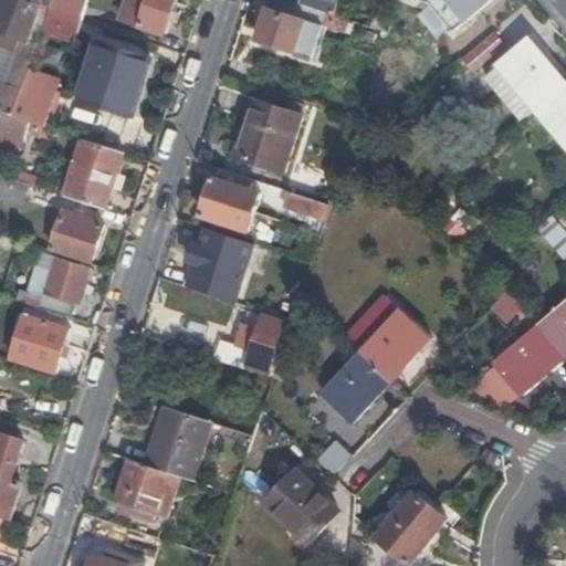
[(0,90),(0,112),(12,116),(25,80),(23,80),(37,43),(30,41),(42,2),(34,0),(7,0),(0,19),(0,45),(16,51),(2,91),(0,90)]
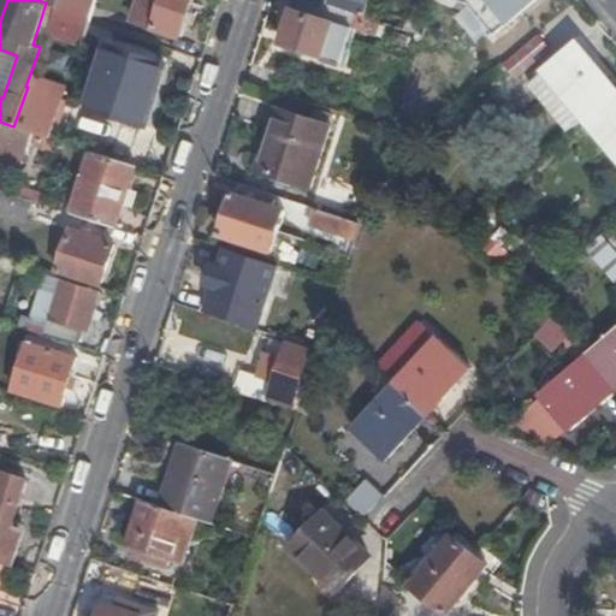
[(58,0),(57,6),(92,17),(96,0),(58,0)]
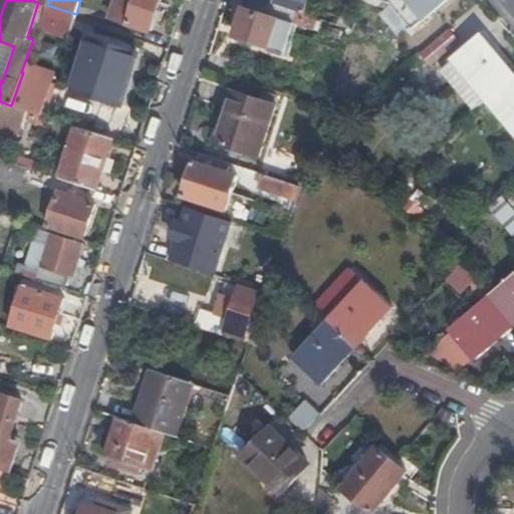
[(132,24),(151,31),(160,0),(117,0),(116,5),(136,11),(132,24)]
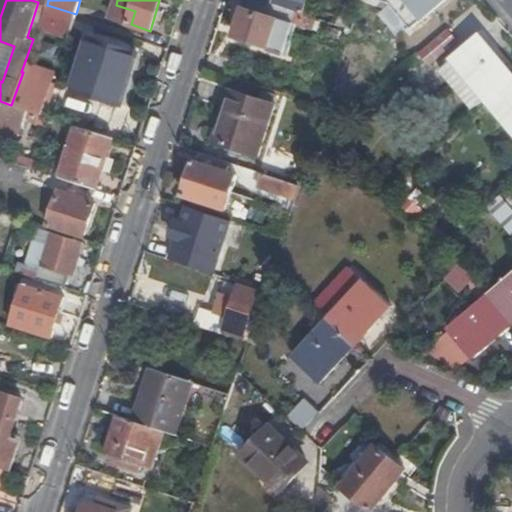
[(268,0),(246,0),(245,7),(292,22),(296,9),(273,1),(268,0)]
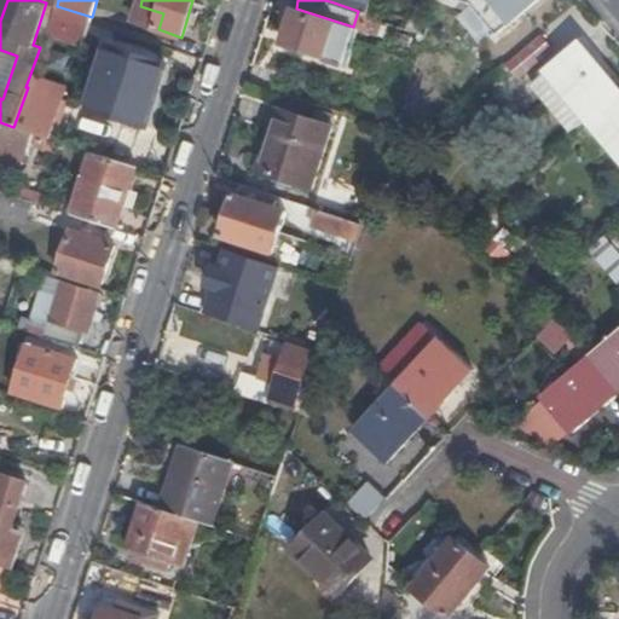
[(366,13),(370,0),(330,0),(330,1),(358,11),(366,13)]
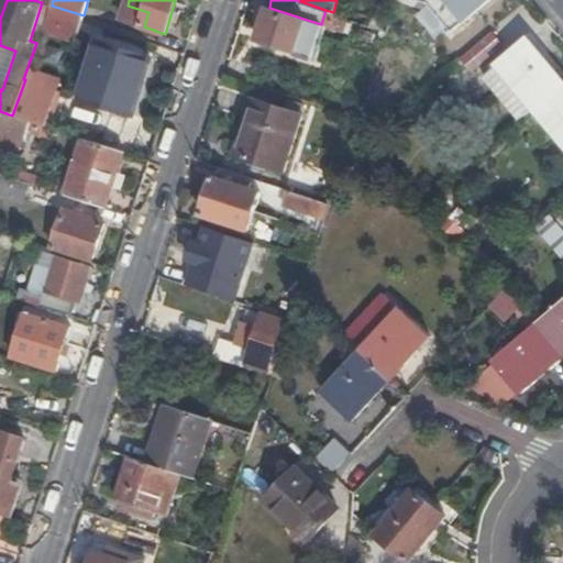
[(377,0),(370,24),(386,30),(395,1),(390,0),(377,0)]
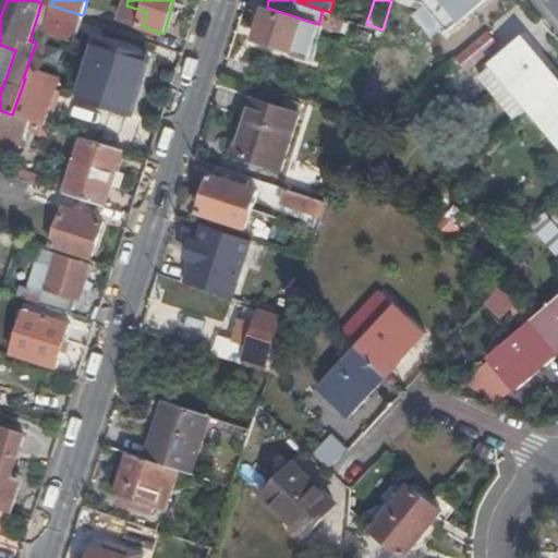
[(443,0),(461,21),(485,0),(443,0)]
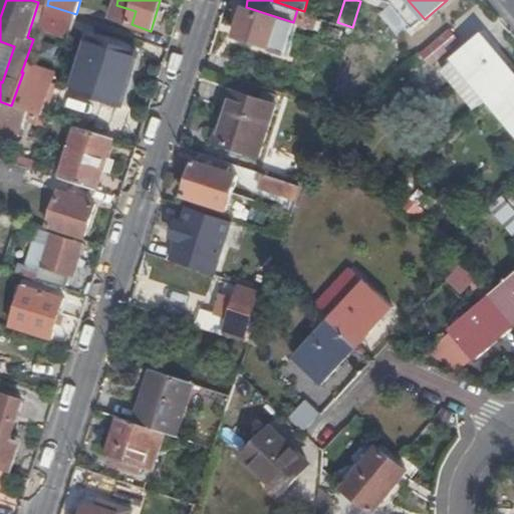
[(45,10),(75,19),(76,14),(47,5),(45,10)]
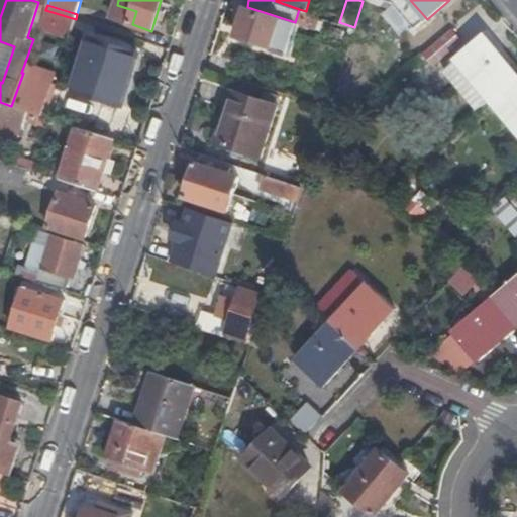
[(286,52),(295,22),(247,7),(237,36),(286,52)]
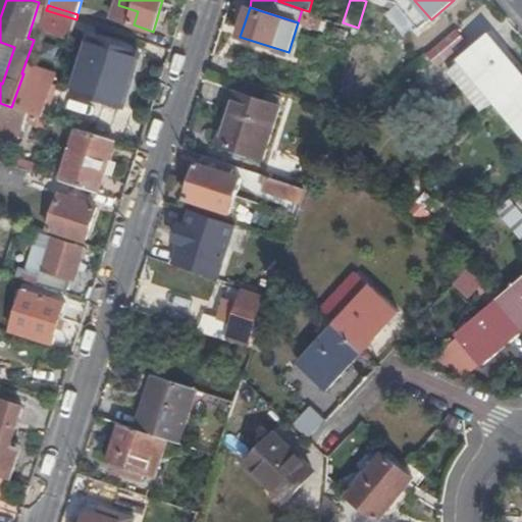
[(70,37),(76,19),(46,10),(40,28),(70,37)]
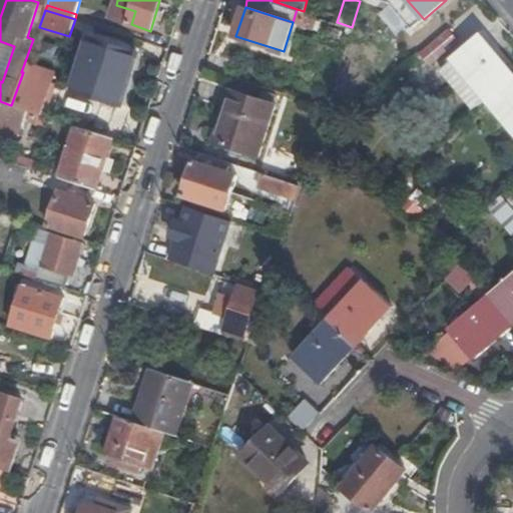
[(298,23),(293,22),(284,51),(289,53),(298,23)]
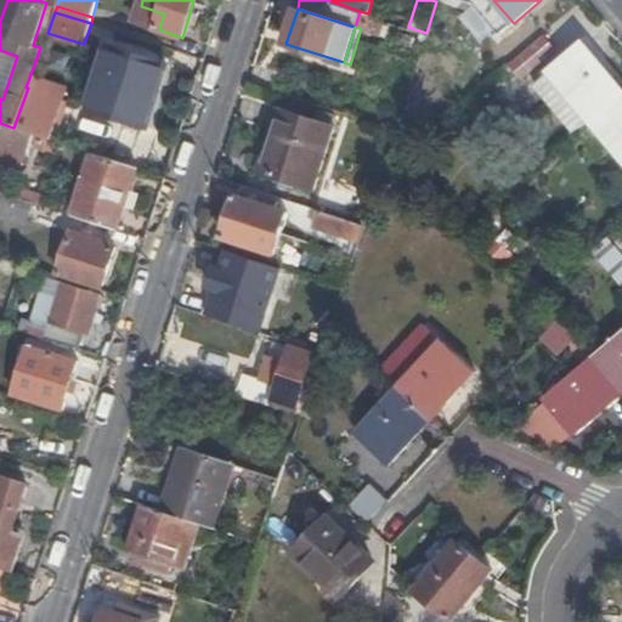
[(520,78),(554,51),(542,37),(509,64),(520,78)]
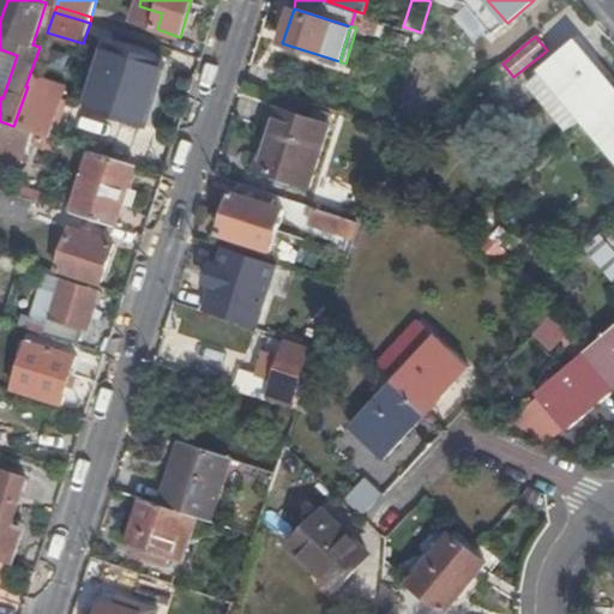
[(582,116),(613,89),(613,86),(577,42),(542,70),(545,72),(582,116)]
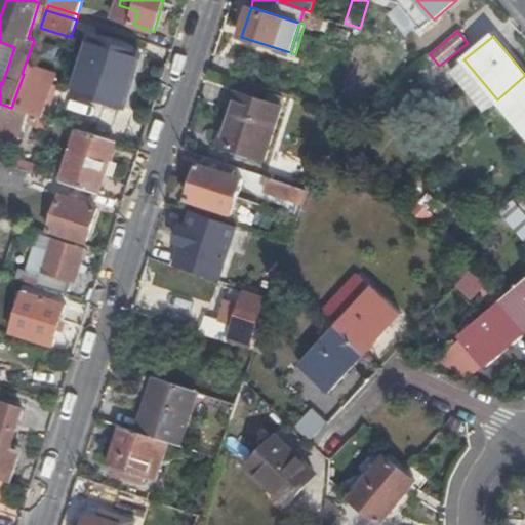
[(142,54),(92,39),(75,92),(119,107),(128,75),(135,76),(142,54)]
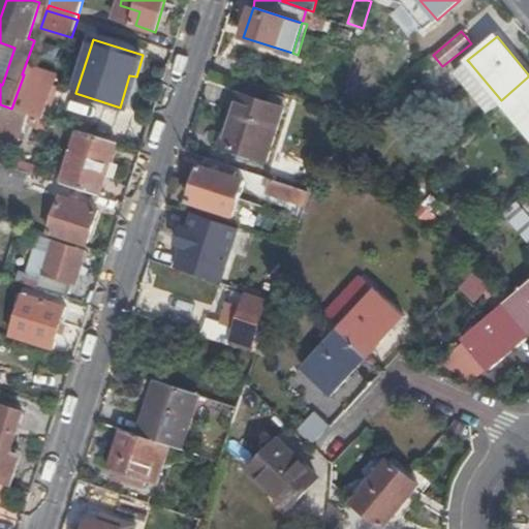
[(469,62),(456,73),(488,112),(501,100),(469,62)]
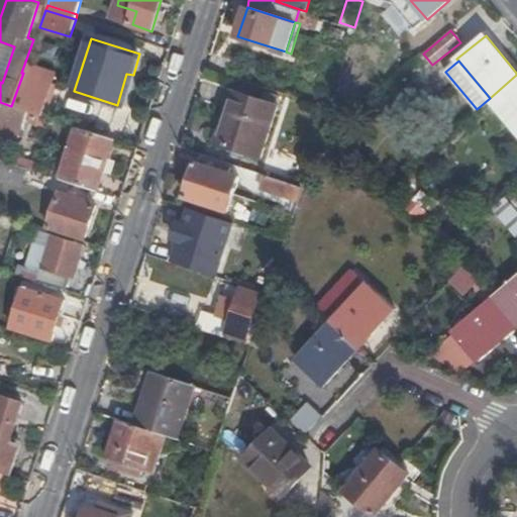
[(29,112),(40,115),(52,84),(23,73),(11,106),(29,112)]
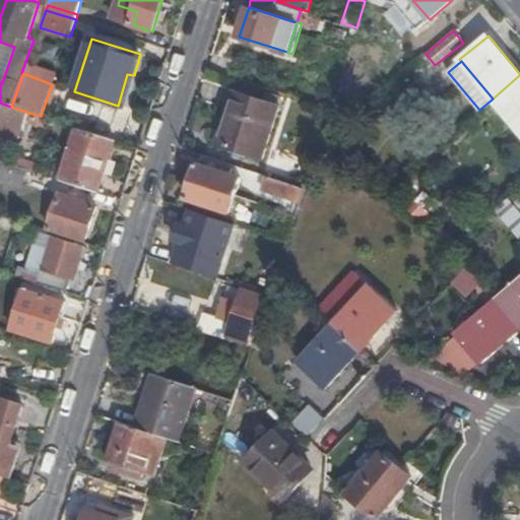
[(519,75),(493,99),(519,132),(519,75)]
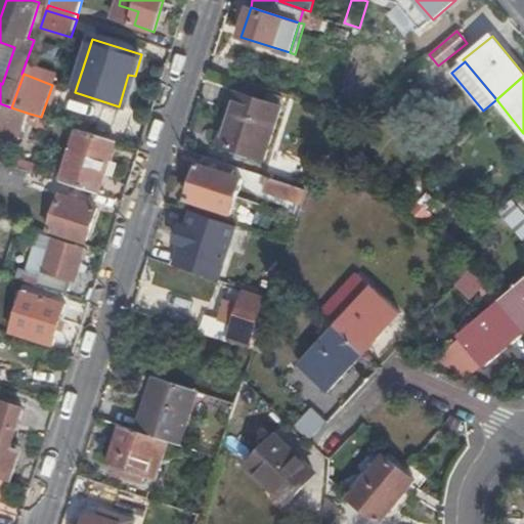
[(263,158),(279,104),(232,89),(216,142),(263,158)]
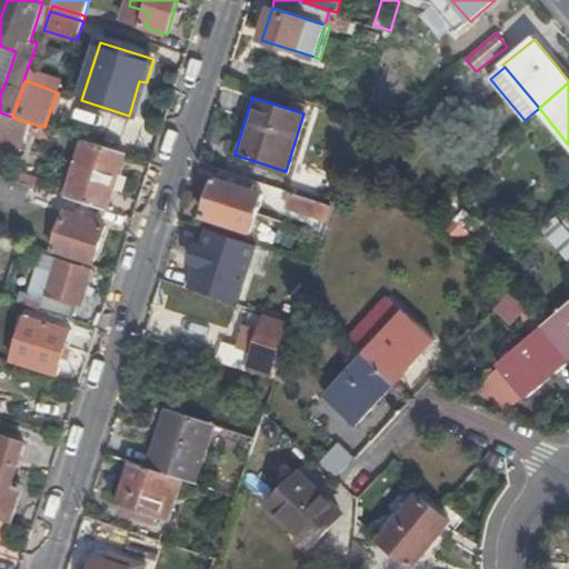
[(12,117),(0,112),(0,137),(7,140),(6,145),(22,150),(26,143),(27,143),(32,123),(12,117)]
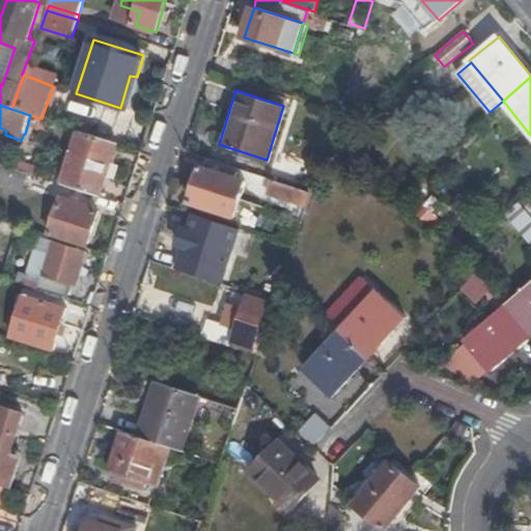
[(64,185),(103,197),(119,145),(80,132),(64,185)]
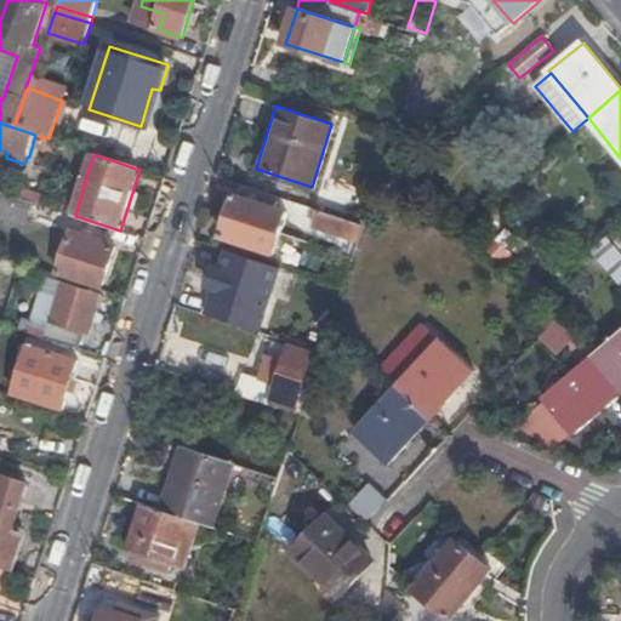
[(47,218),(51,209),(6,193),(3,204),(47,218)]
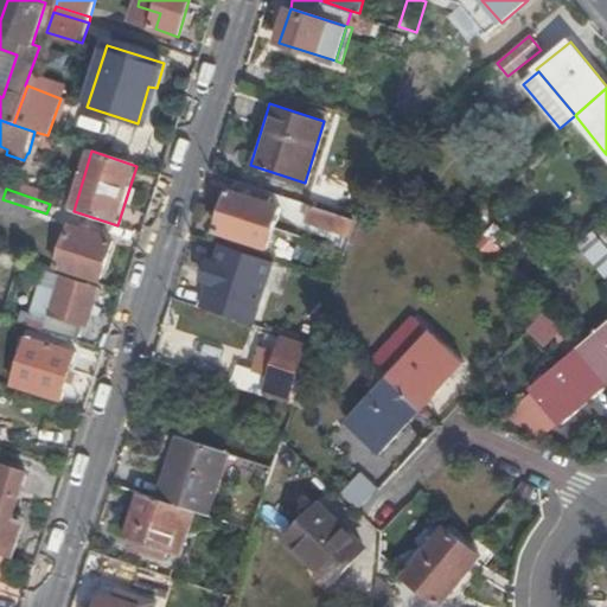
[(229,191),(223,210),(273,225),(279,206),(267,203),(251,198),(229,191)]
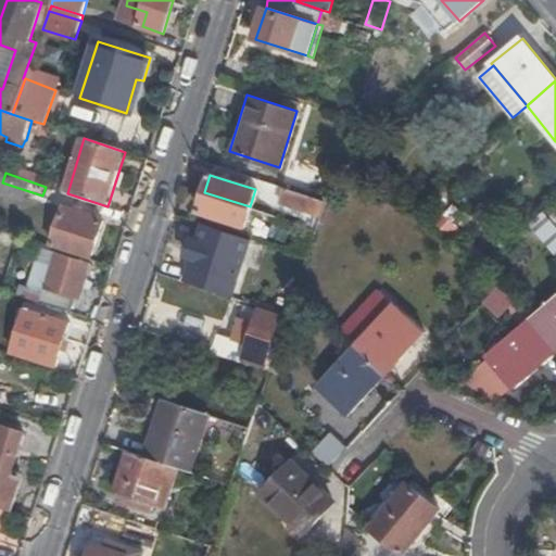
[(247,180),(232,176),(230,181),(244,186),(247,180)]
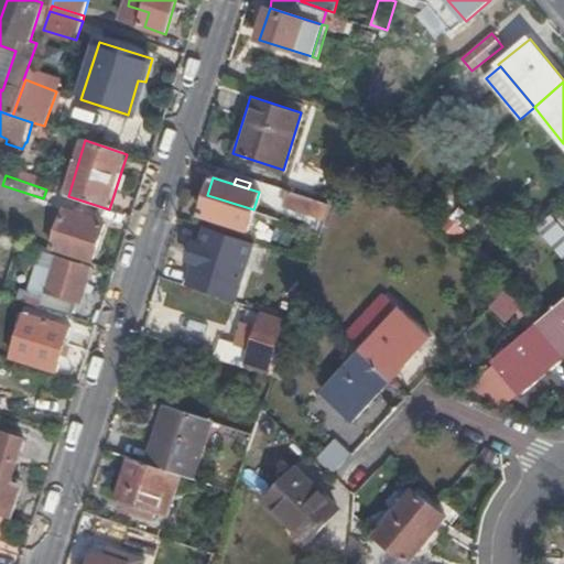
[(325,218),(329,202),(289,190),(284,205),(312,214),(325,218)]
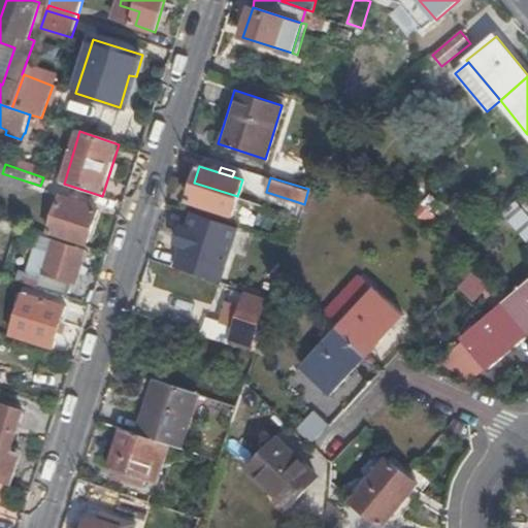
[(0,182),(0,200),(5,202),(10,186),(0,182)]
